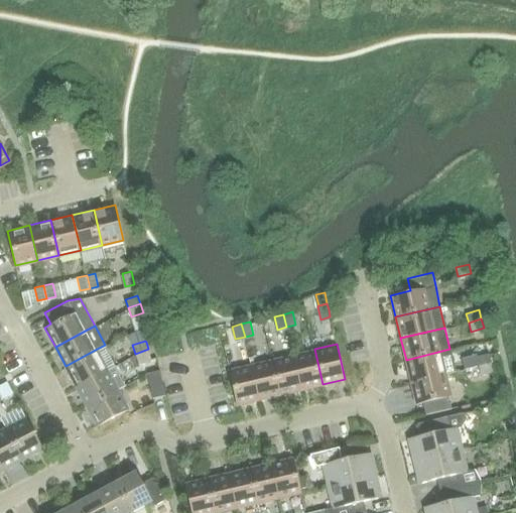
[(76,385),(114,365),(115,364),(114,364),(105,346),(106,346),(105,345),(97,349),(66,366),(76,385)]
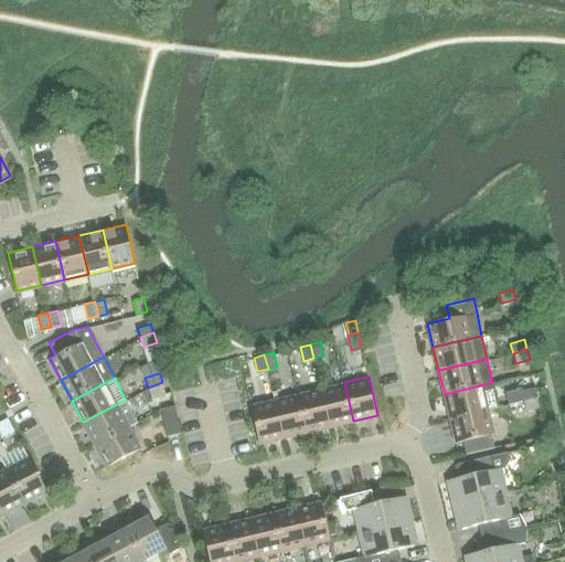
[(162,382),(148,388),(151,396),(166,392),(162,382)]
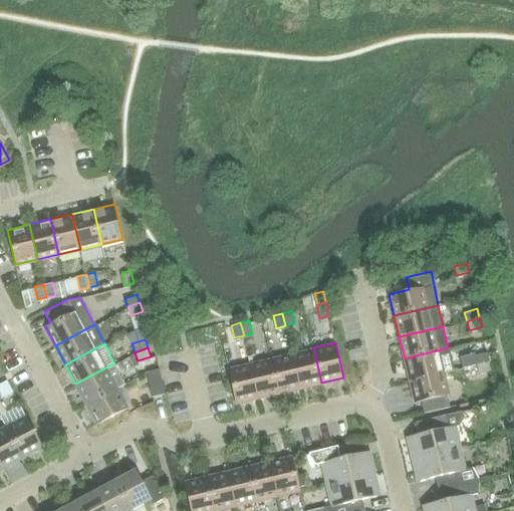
[(313,347),(292,352),(300,388),(321,382),(313,347)]
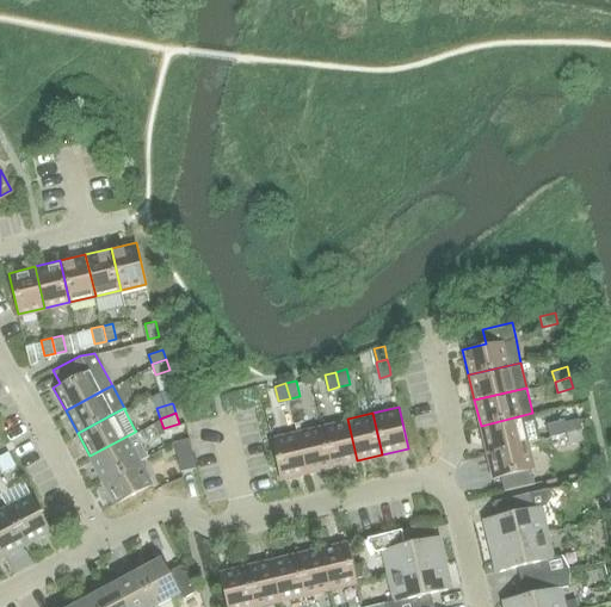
[(481,426),(487,451),(528,441),(538,439),(532,413),(481,426)]
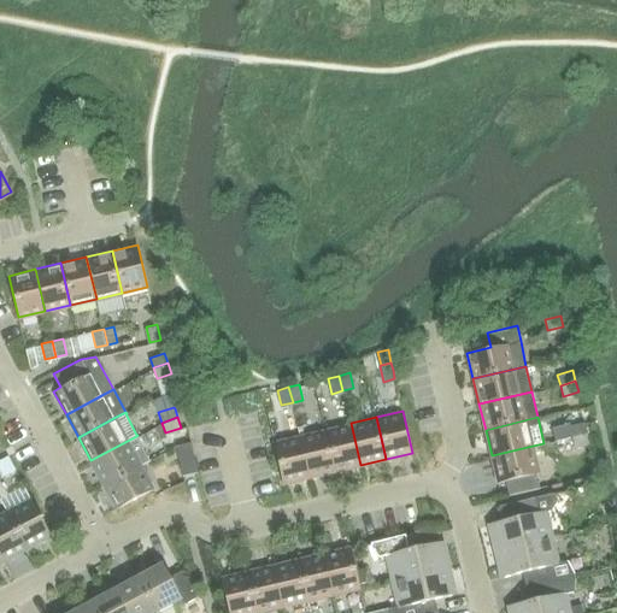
[(569,425),(573,436),(588,432),(585,422),(569,425)]
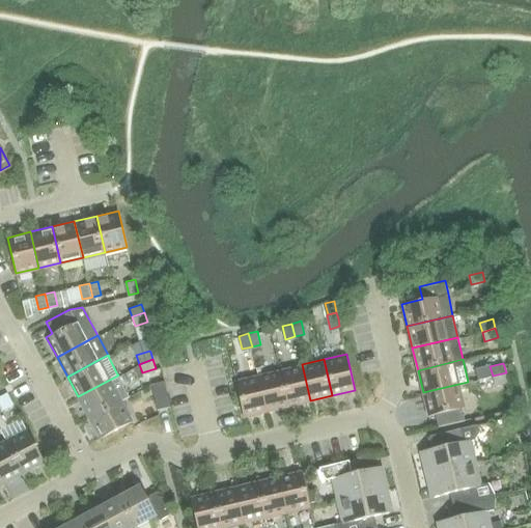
[(302,364),(280,369),(288,406),(310,400),(302,364)]
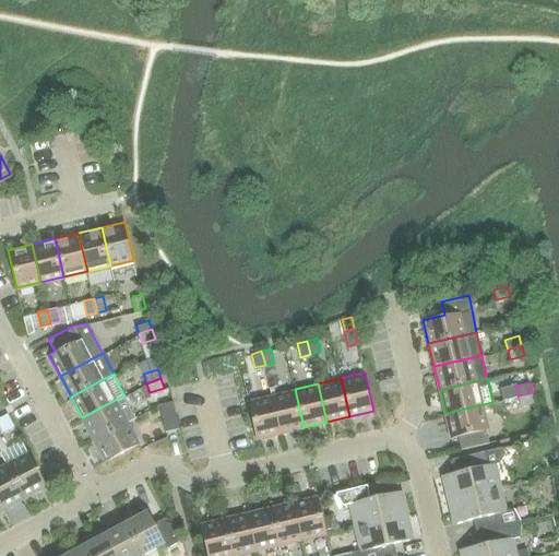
[(295,389),(271,394),(280,433),(304,427),(295,389)]
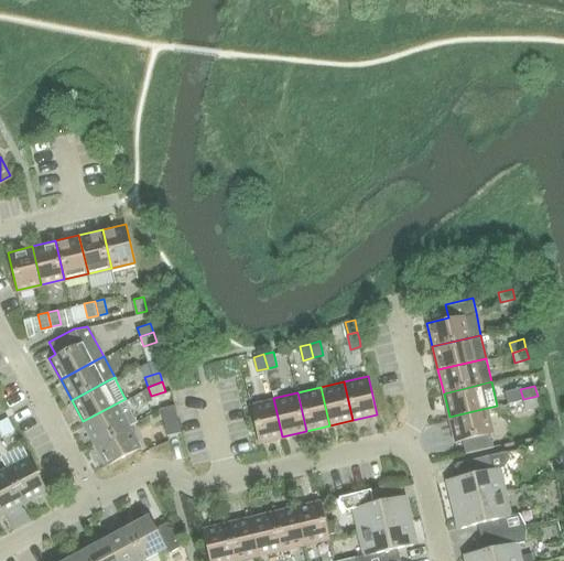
[(538,396),(523,399),(525,409),(540,406),(538,396)]
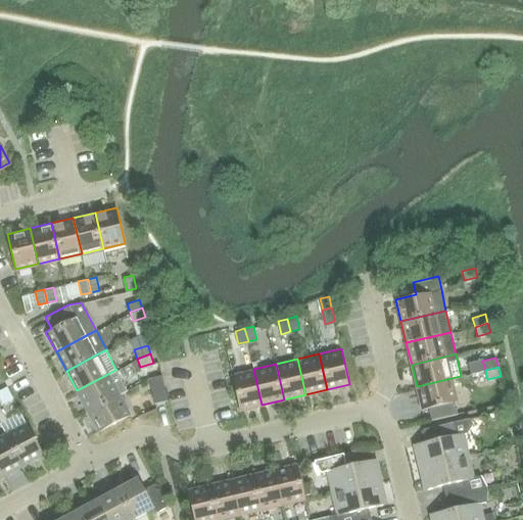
[(262,405),(253,369),(232,374),(240,410),(262,405)]
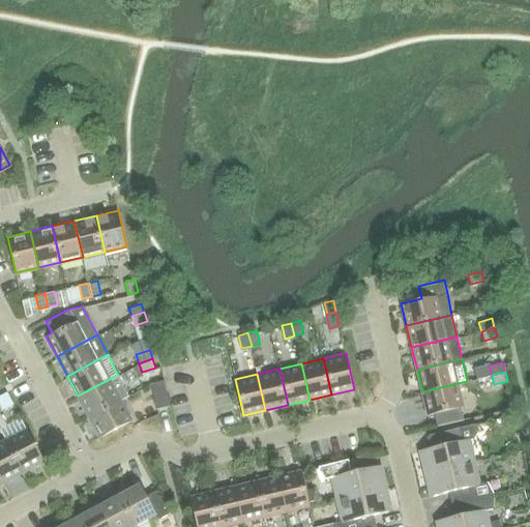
[(89,416),(121,399),(127,394),(117,375),(78,396),(89,416)]
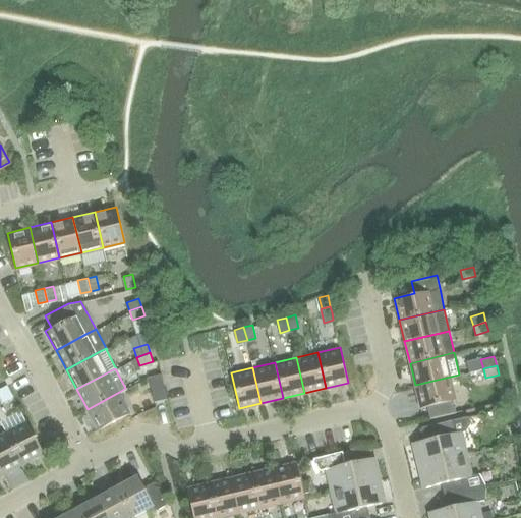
[(167,398),(161,372),(149,376),(155,400),(157,400),(166,398),(167,398)]
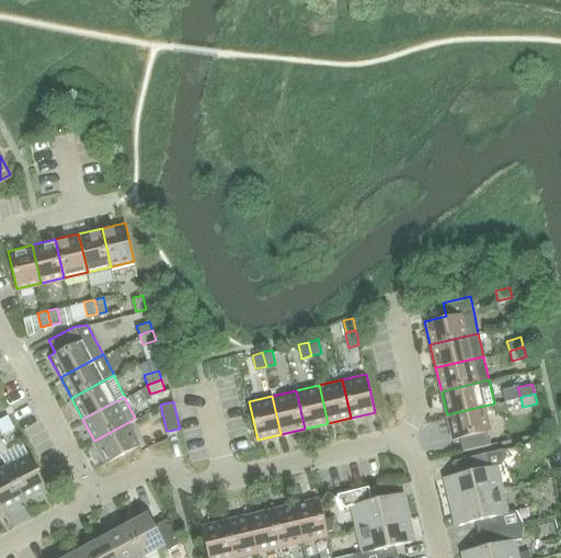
[(484,406),(447,414),(453,437),(459,436),(462,450),(491,443),(488,430),(490,429),(484,406)]
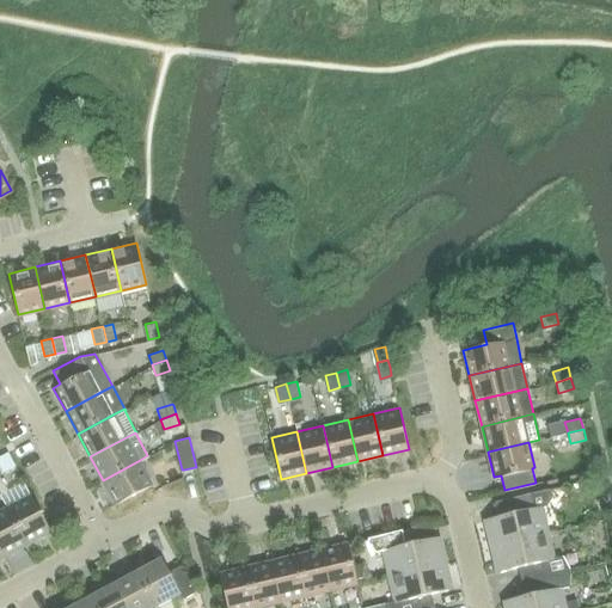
[(140,460),(103,480),(115,503),(152,483),(140,460)]
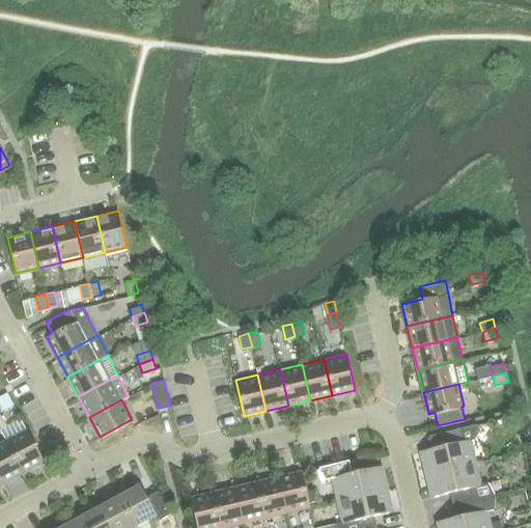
[(439,446),(423,450),(428,473),(476,463),(470,439),(474,438),(478,432),(476,423),(459,427),(436,434),(439,446)]
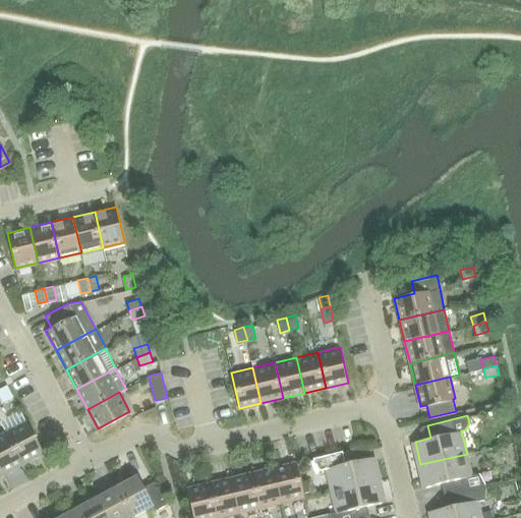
[(25,420),(6,430),(23,462),(43,452),(25,420)]
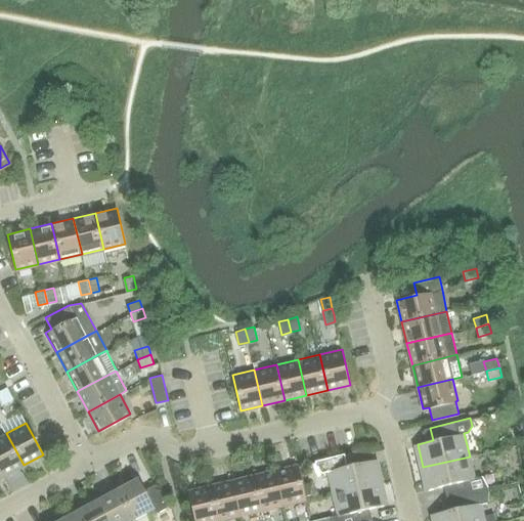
[(6,433),(0,436),(0,469),(3,476),(24,465),(6,433)]
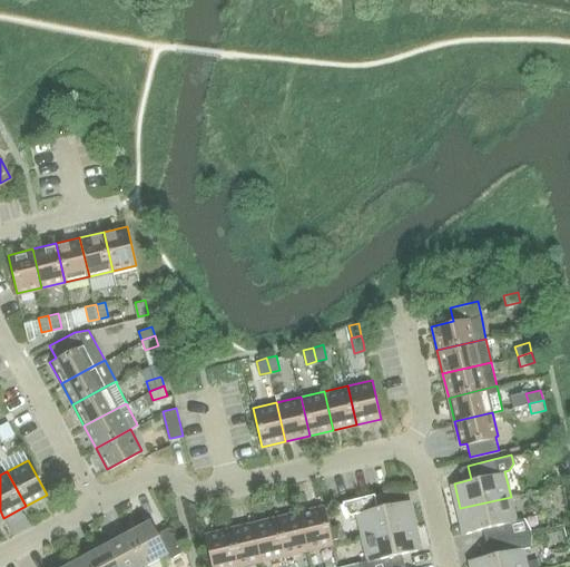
[(356,514),(361,537),(412,525),(406,500),(390,505),(386,490),(342,501),(345,516),(356,514)]
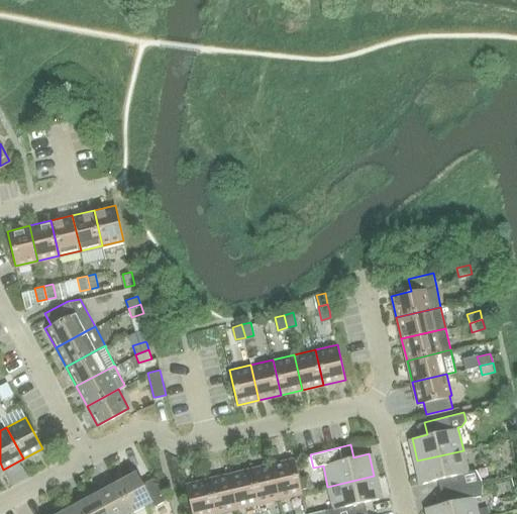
[(437,480),(439,490),(481,480),(475,469),(469,470),(463,450),(417,460),(423,484),(437,480)]
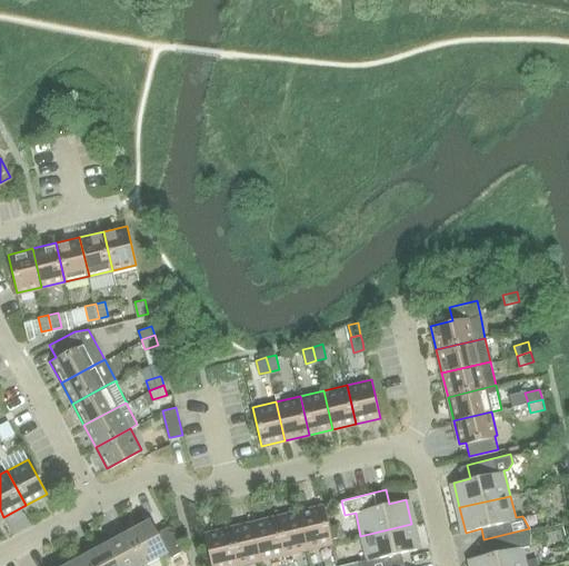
[(322,504),(299,509),(308,548),(331,543),(322,504)]
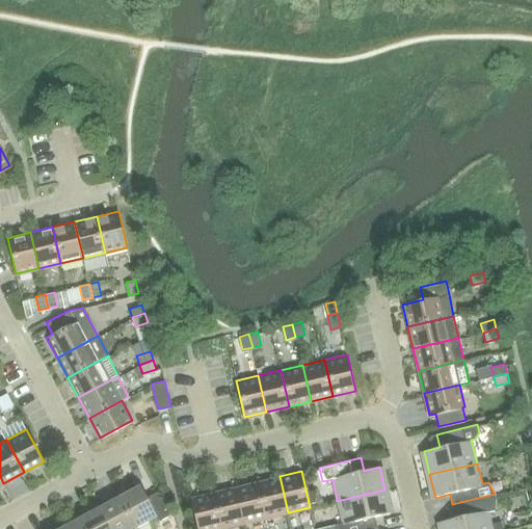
[(280,476),(258,481),(266,518),(288,512),(280,476)]
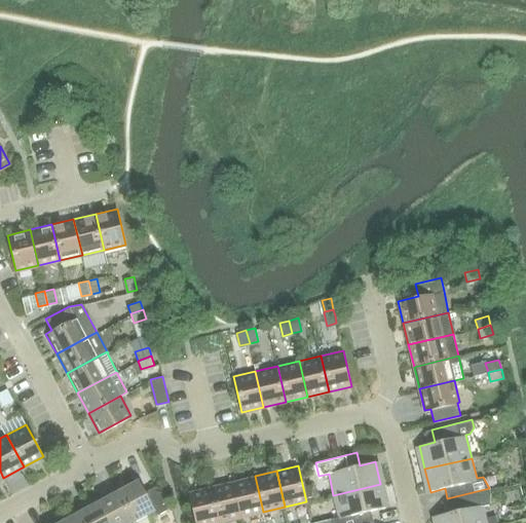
[(255,476),(232,481),(240,517),(263,512),(255,476)]
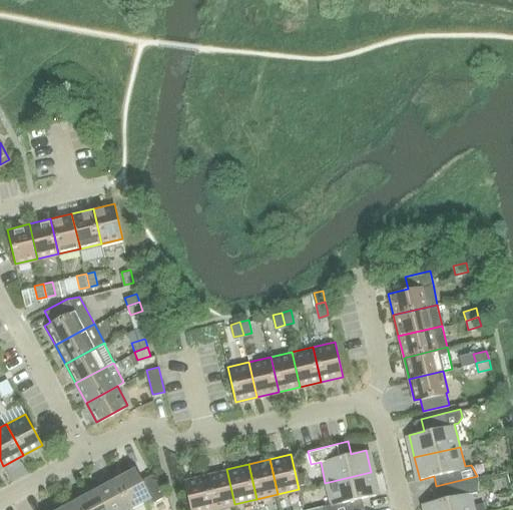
[(134,468),(115,479),(131,508),(149,498),(151,503),(163,496),(151,474),(140,480),(134,468)]
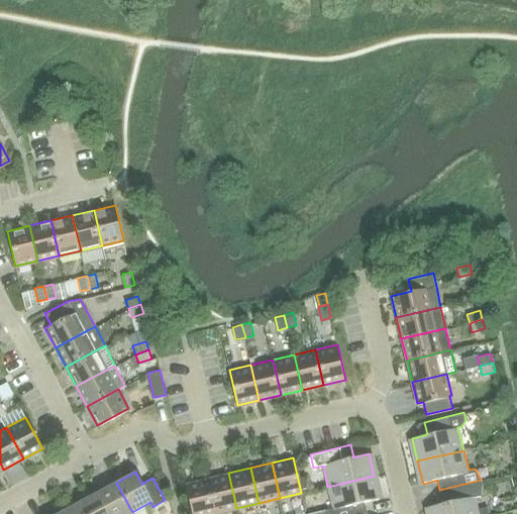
[(228,473),(207,478),(215,513),(236,508),(228,473)]
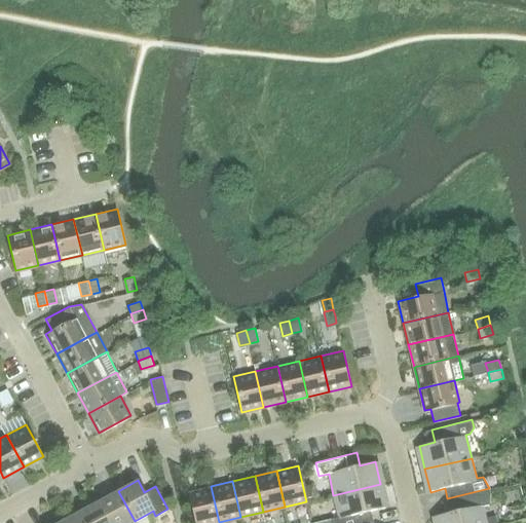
[(331,518),(331,522),(369,522),(374,522),(371,510),(385,507),(380,484),(333,495),(338,516),(331,518)]
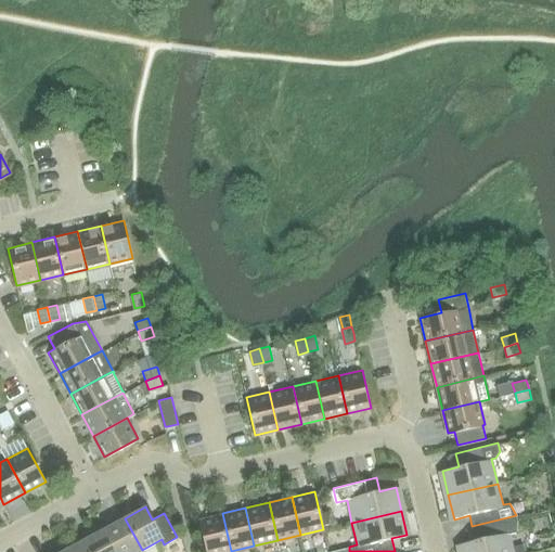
[(224,551),(231,551),(222,513),(199,518),(206,551),(224,551)]
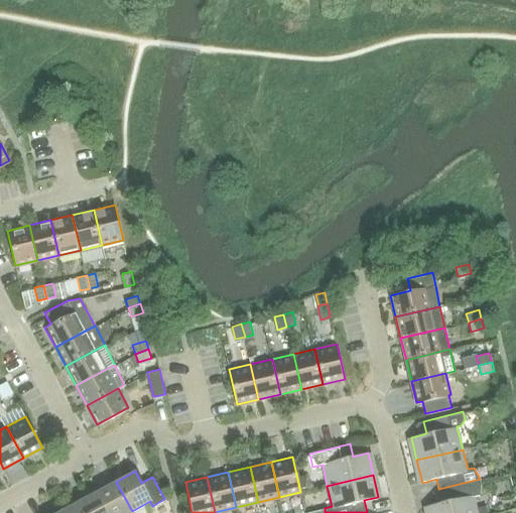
[(427,506),(428,512),(488,512),(486,505),(477,507),(474,495),(480,494),(480,479),(438,489),(441,502),(427,506)]
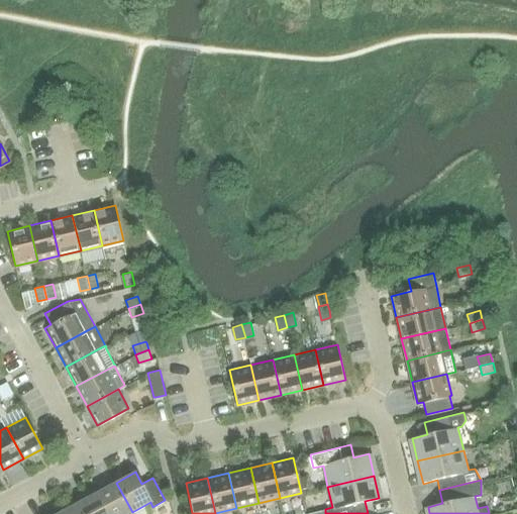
[(116,483),(97,493),(108,513),(132,513),(132,512),(116,483)]
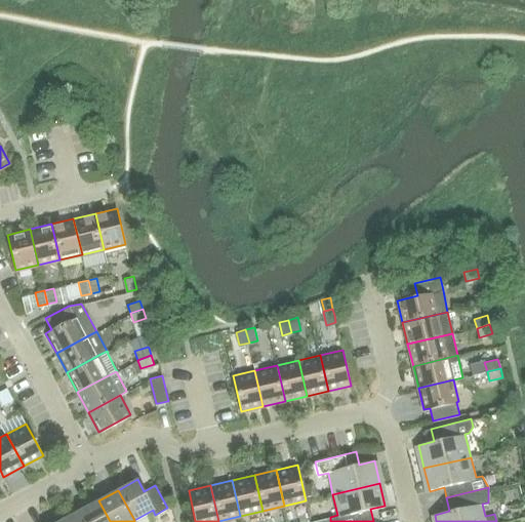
[(110,521),(98,500),(79,511),(84,521),(110,521)]
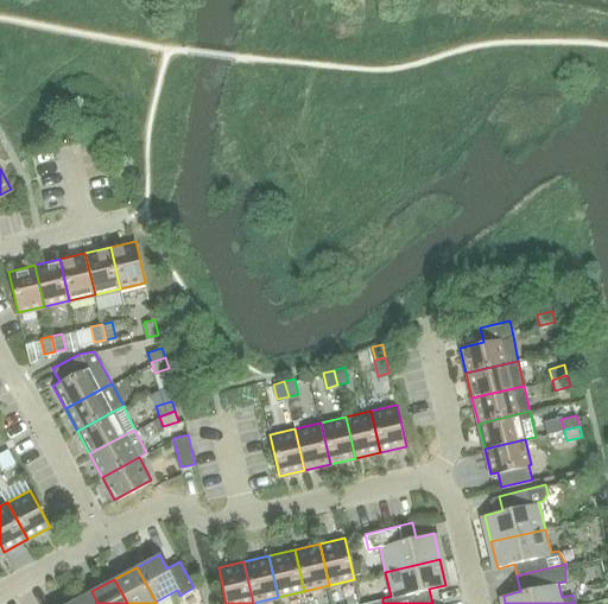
[(97,603),(92,591),(68,603),(97,603)]
